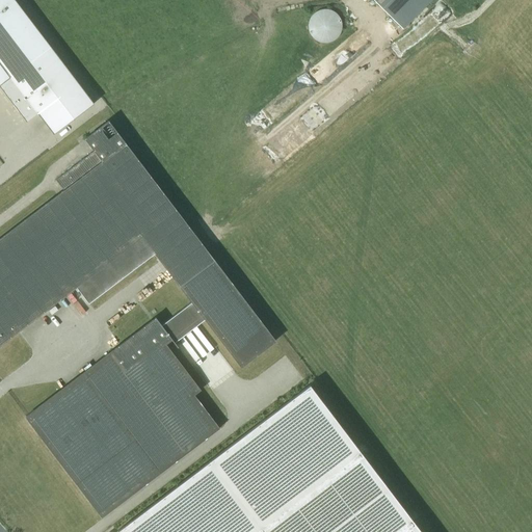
[(376,0),(402,26),(428,0),(376,0)]
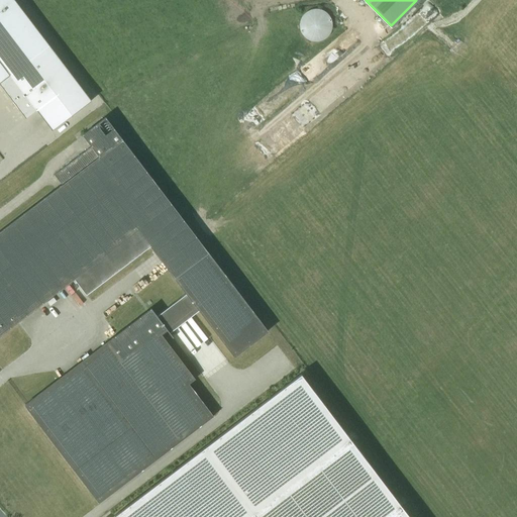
[(329,17),(326,13),(323,11),(321,10),(318,10),(316,9),(313,9),(311,10),(309,11),(306,13),(304,14),(302,16),(301,19),(300,21),(299,24),(299,27),(300,29),(300,32),(302,35),(304,37),(307,40),(310,41),(313,42),(318,42),(322,41),(326,38),(329,36),(331,30),(332,26),(331,21),(329,17)]
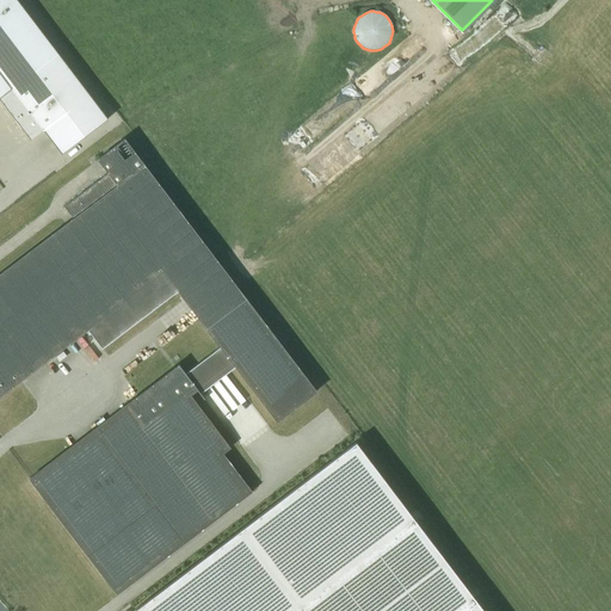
[(429,30),(438,31),(439,20),(430,20),(429,30)]
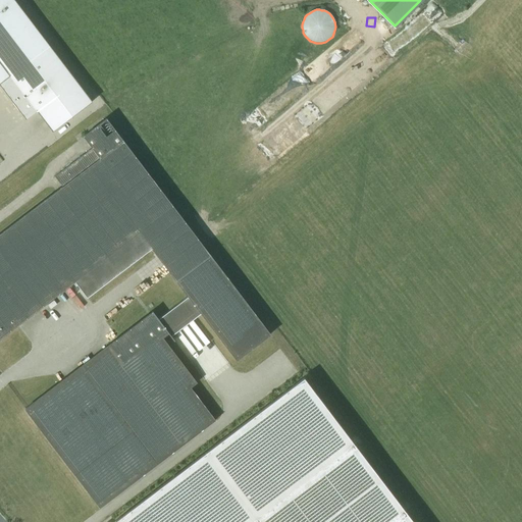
[(51,128),(90,100),(47,45),(0,81),(0,85),(24,117),(36,108),(51,128)]
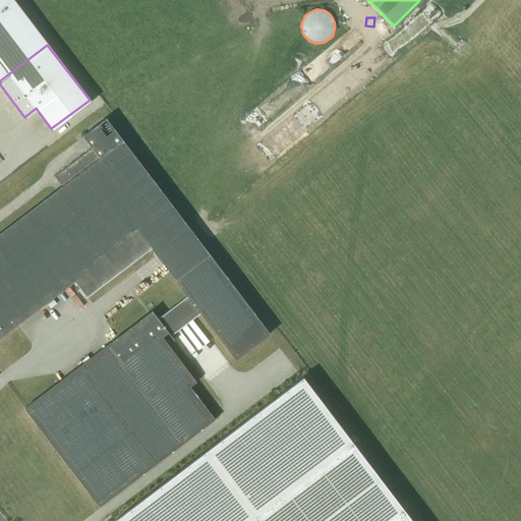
[(351,79),(362,75),(357,64),(347,68),(351,79)]
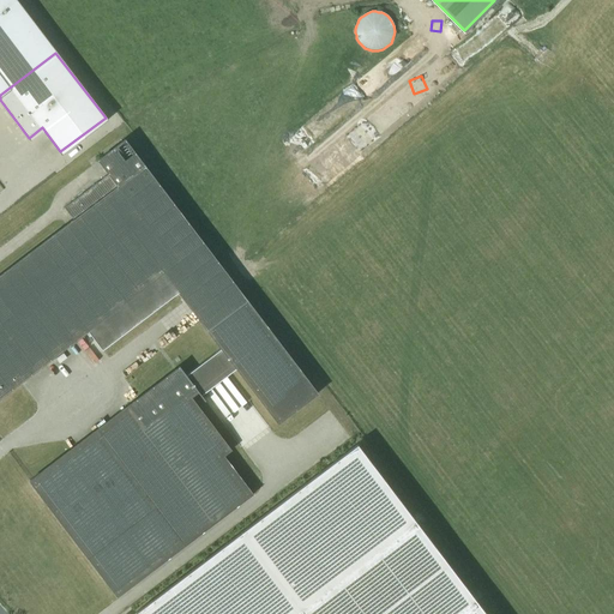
[(64,209),(73,221),(0,276),(0,397),(88,331),(102,350),(179,293),(222,349),(186,375),(179,366),(179,367),(30,481),(29,481),(118,597),(116,597),(118,599),(253,494),(223,456),(230,451),(191,397),(198,392),(205,401),(202,395),(236,368),(278,423),(317,393),(125,140),(98,161),(109,174),(64,209)]
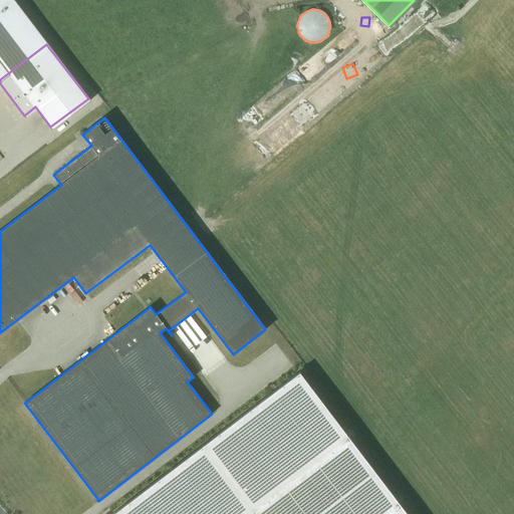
[(406,513),(298,372),(111,513),(406,513)]
